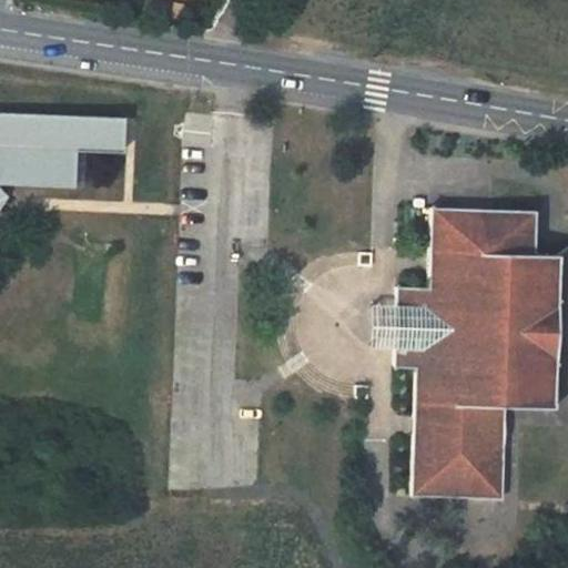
[(0,186),(73,190),(74,153),(121,154),(123,119),(0,114),(0,210),(8,200),(0,191),(0,186)]
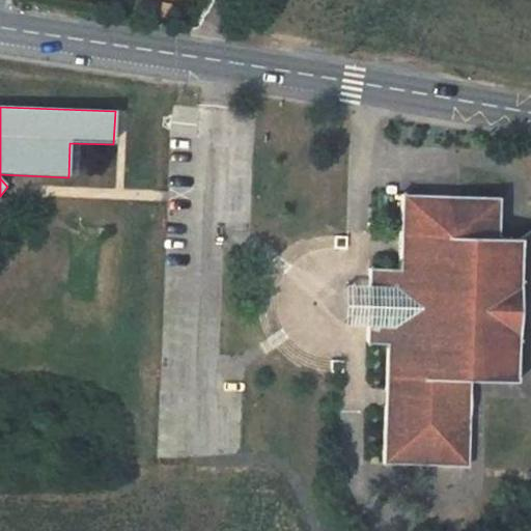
[(371,268),(369,285),(369,325),(368,342),(387,342),(386,390),(393,390),(393,406),(386,406),(384,463),(466,467),(469,380),(506,381),(516,370),(520,250),(511,239),(497,238),(498,198),(401,194),(400,269),(371,268)]
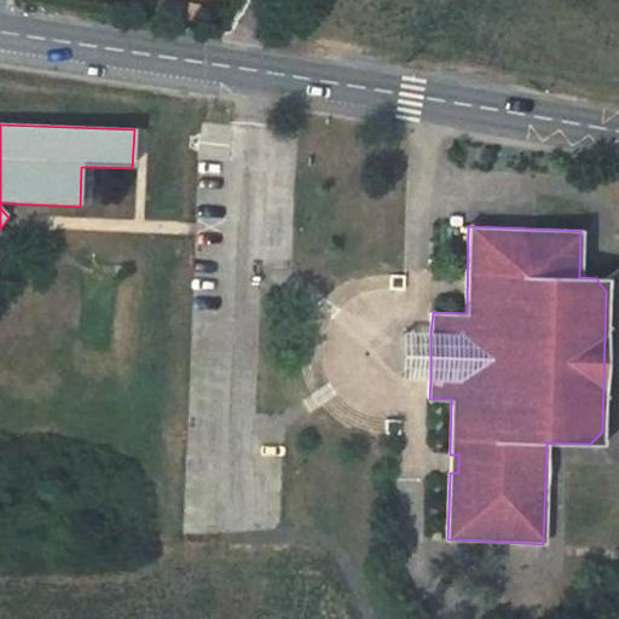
[(606,279),(596,278),(606,291),(606,279)]
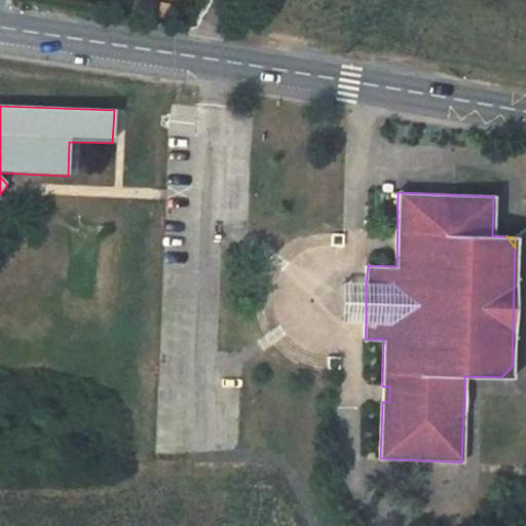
[(341,322),(366,322),(366,283),(342,283),(341,302),(341,322)]
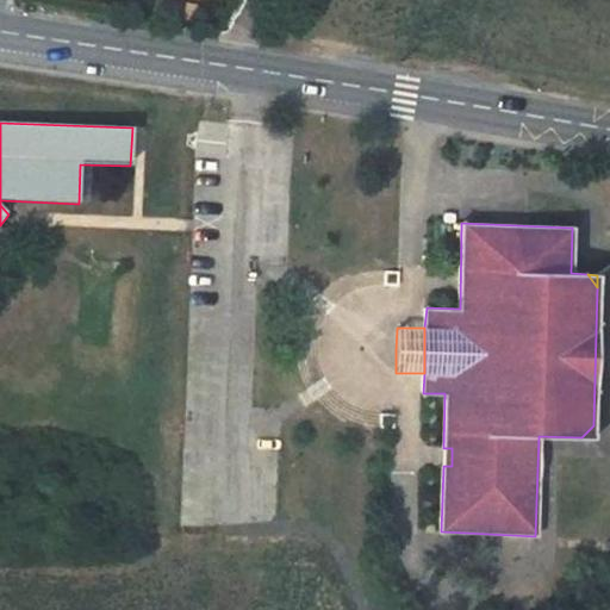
[(593,437),(593,425),(582,437),(593,437)]
